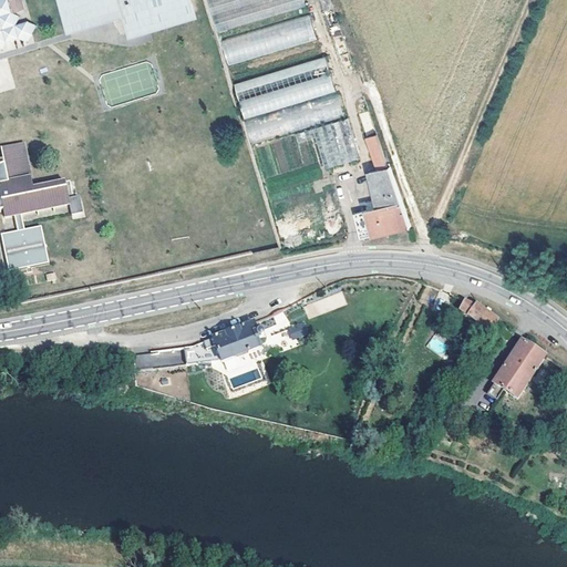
[(0,0),(0,40),(29,33),(26,19),(13,22),(7,0),(0,0)]
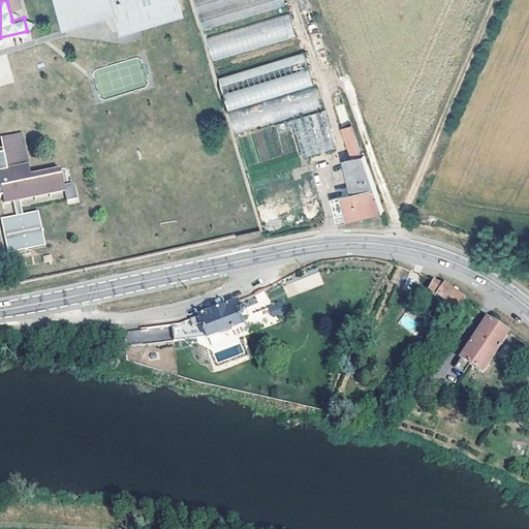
[(110,0),(115,14),(164,0),(54,0),(58,10),(93,0),(110,0)]
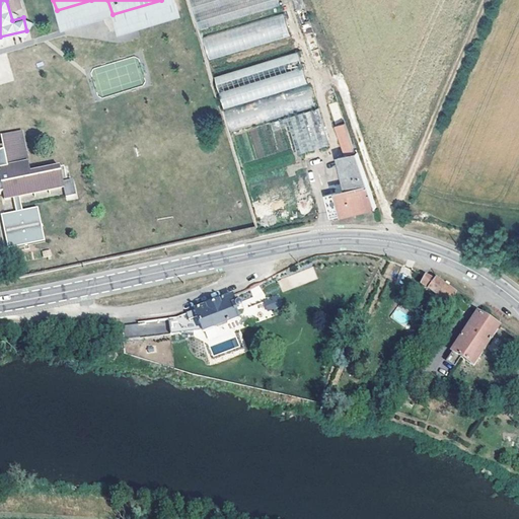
[(107,0),(91,0),(57,10),(62,29),(113,14),(107,0)]
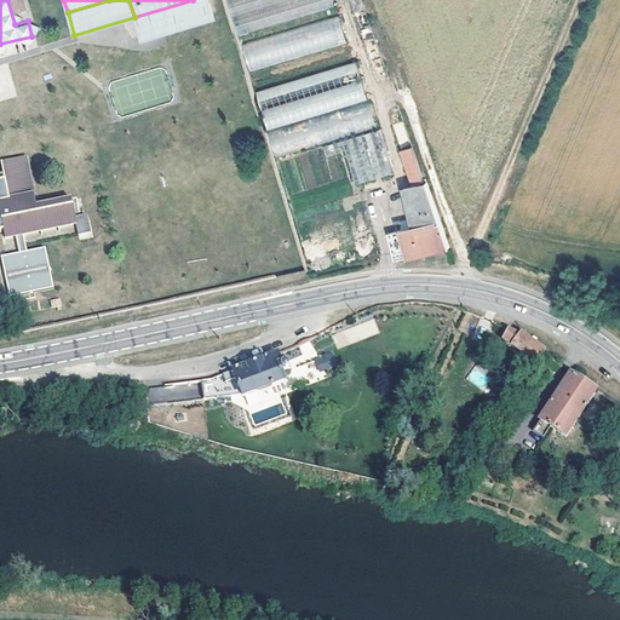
[(211,0),(193,0),(135,17),(142,41),(217,18),(211,0)]
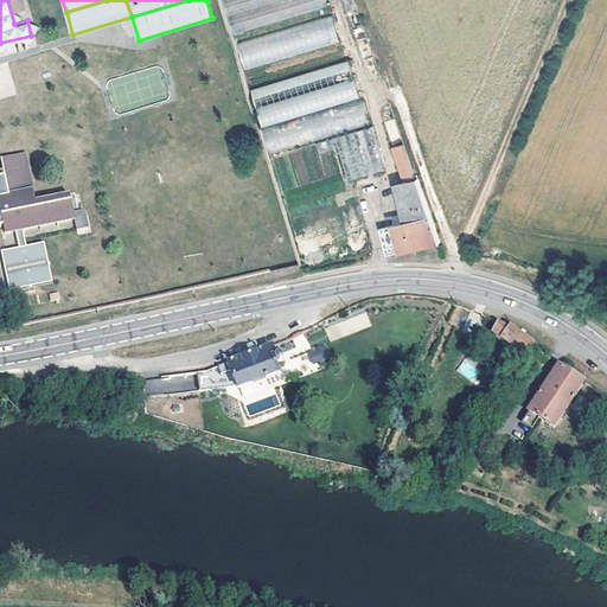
[(331,6),(328,0),(225,0),(237,34),(331,6)]
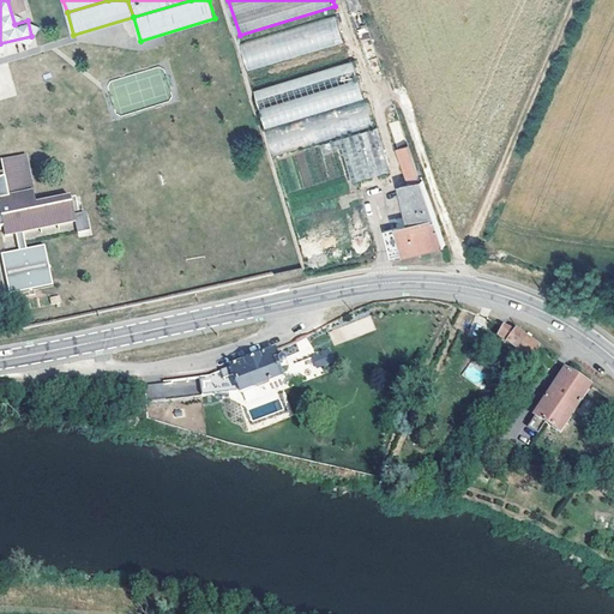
[(366,7),(362,0),(351,0),(355,11),(366,7)]
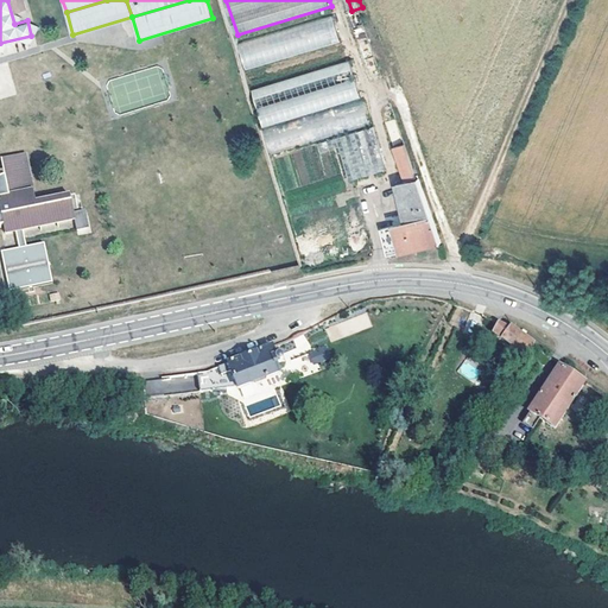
[(331,17),(236,43),(245,69),(339,44),(331,17)]
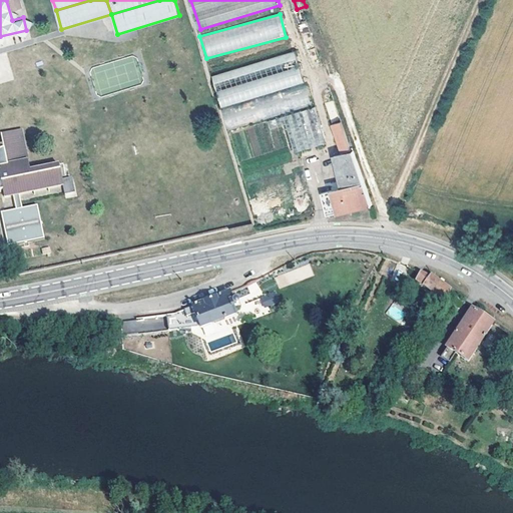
[(308,81),(298,50),(215,77),(225,108),(308,81)]
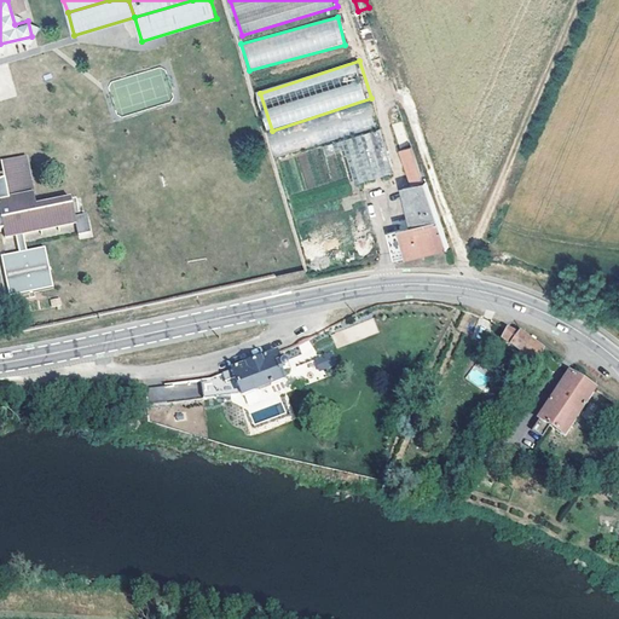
[(398,143),(408,140),(401,121),(392,123),(398,143)]
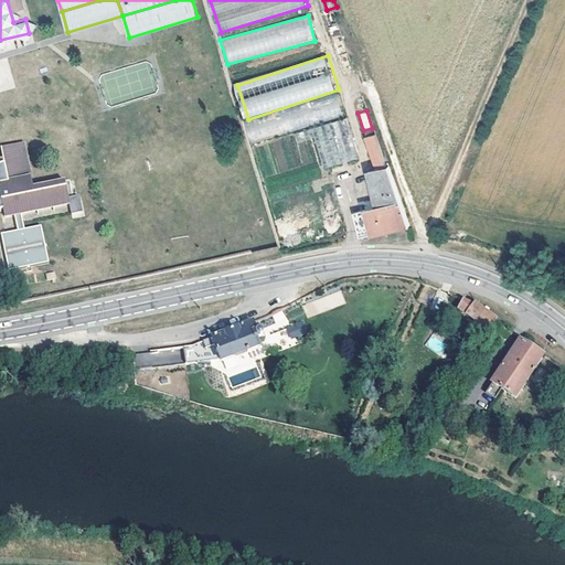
[(343,227),(327,176),(343,171),(341,162),(359,158),(347,118),(253,146),(284,245),(284,247),(343,230),(343,227)]
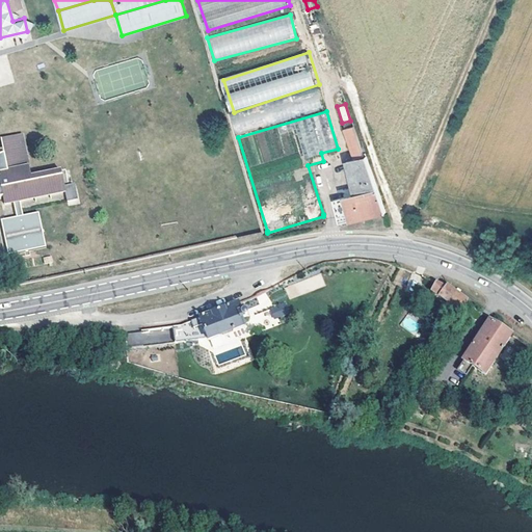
[(354,160),(365,156),(354,126),(344,129),(354,160)]
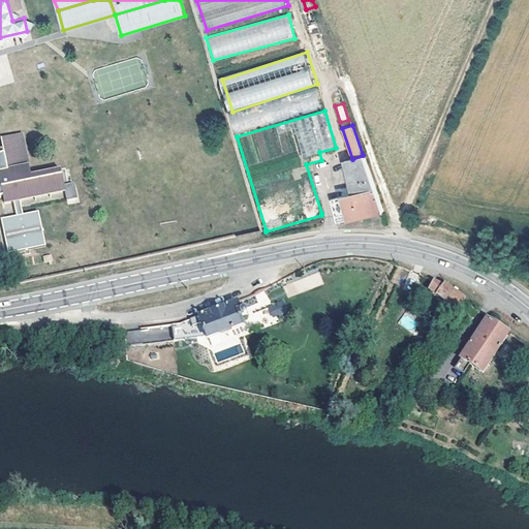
[(3,151),(0,151),(0,201),(1,201),(0,198),(0,197),(3,197),(5,205),(63,191),(59,172),(32,178),(22,135),(0,139),(3,151)]
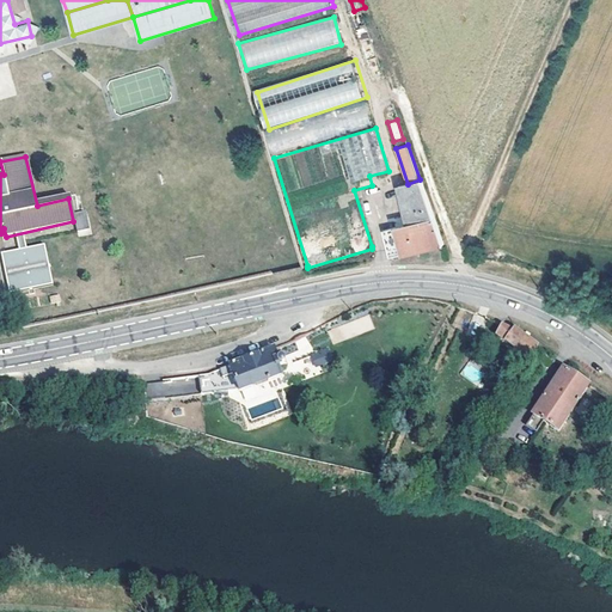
[(392,219),(393,221),(393,227),(386,230),(384,231),(386,243),(390,257),(442,243),(422,181),(401,189),(407,214),(392,219)]
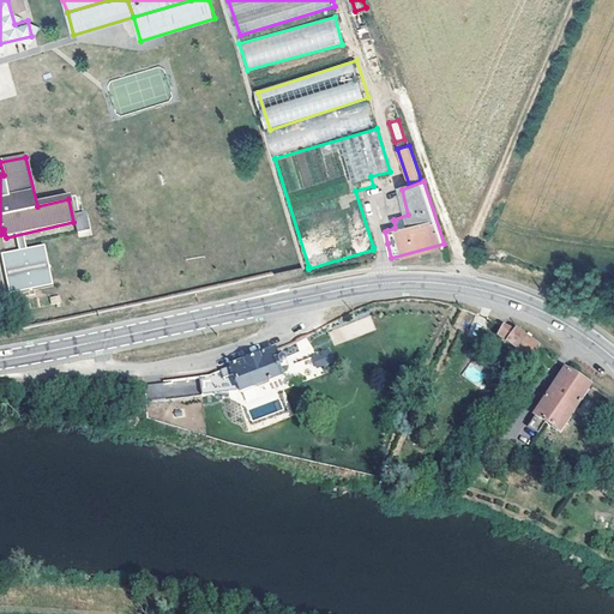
[(10,294),(53,284),(44,244),(0,253),(10,294)]
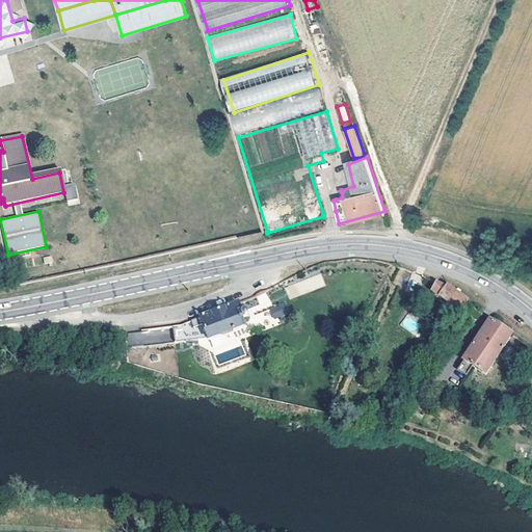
[(285,286),(289,299),(326,287),(321,273),(285,286)]
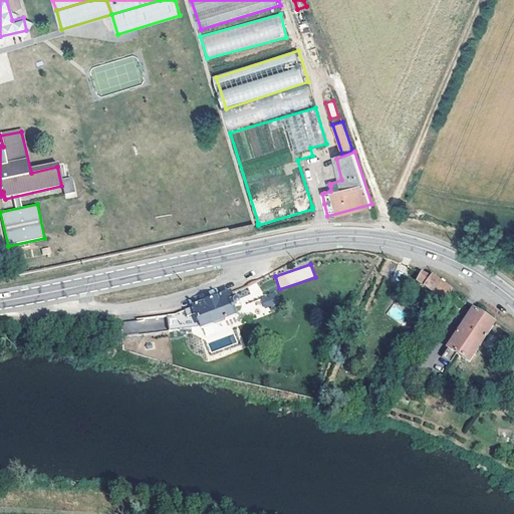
[(432,279),(423,274),(418,282),(444,302),(451,292),(447,288),(440,283),(433,278),(432,279)]
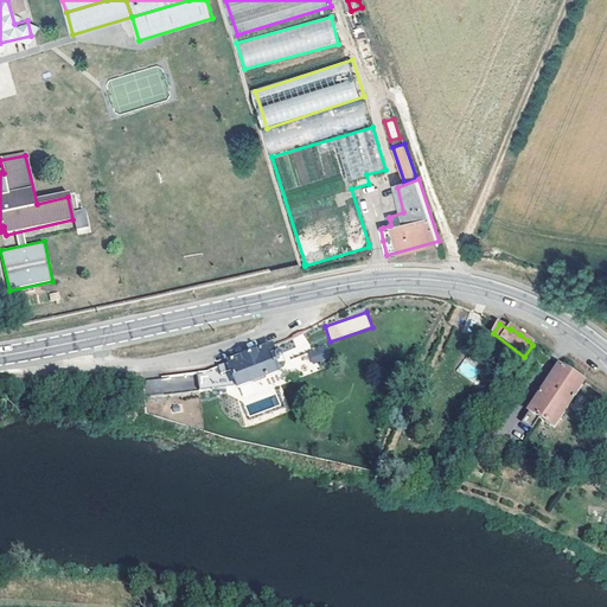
[(531,337),(523,330),(519,334),(528,340),(531,337)]
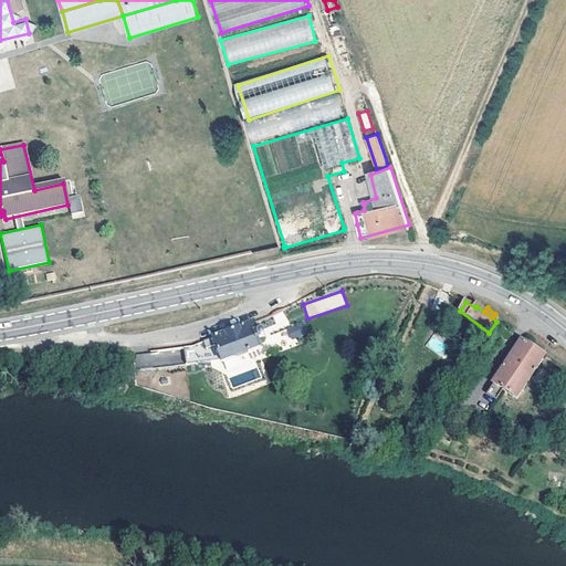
[(283,311),(273,315),(279,328),(289,324),(283,311)]
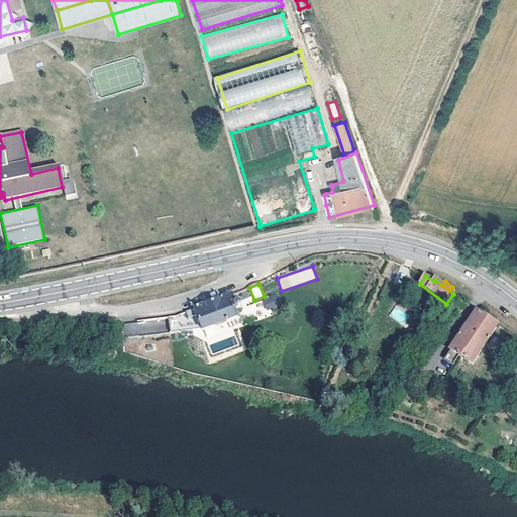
[(231,295),(185,313),(188,319),(196,316),(202,331),(214,326),(218,327),(220,327),(223,326),(225,324),(226,321),(239,316),(236,309),(243,306),(240,299),(233,301),(231,295)]
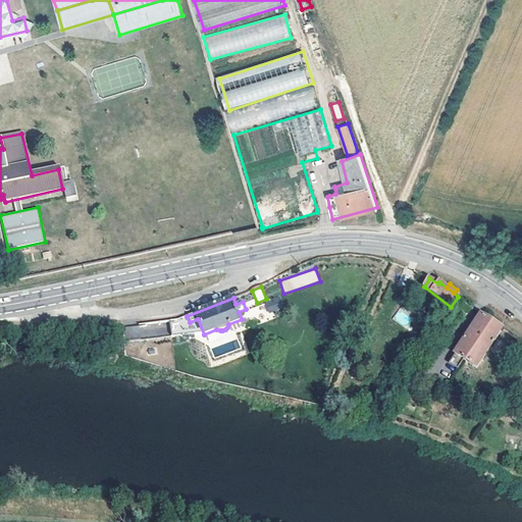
[(267,311),(284,309),(282,298),(265,300),(267,311)]
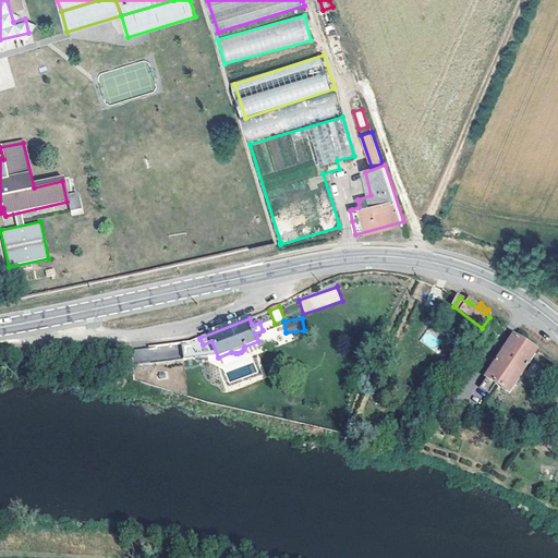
[(513,337),(485,378),(508,393),(537,351),(513,337)]
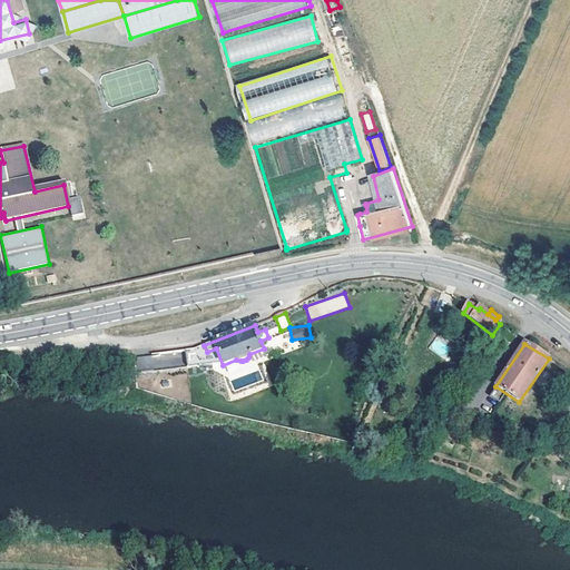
[(188,366),(206,364),(200,346),(194,350),(186,350),(188,366)]
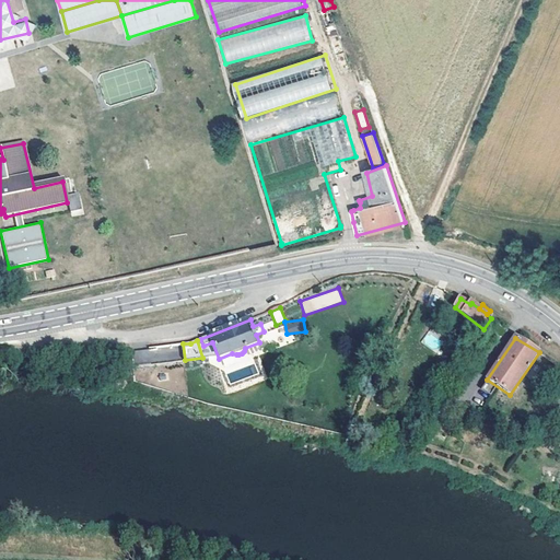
[(154,349),(132,350),(133,363),(155,361),(154,349)]
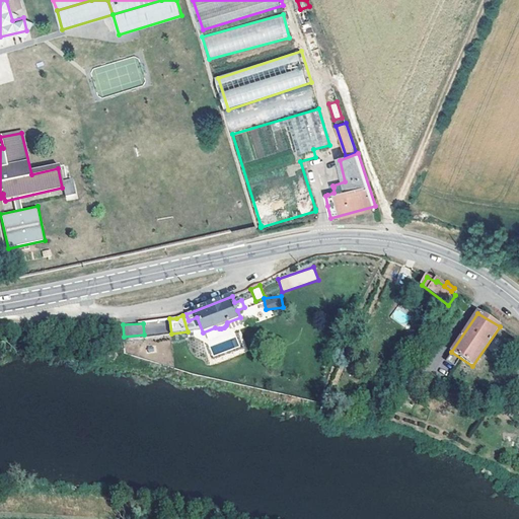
[(440,331),(434,342),(444,348),(450,338),(440,331)]
